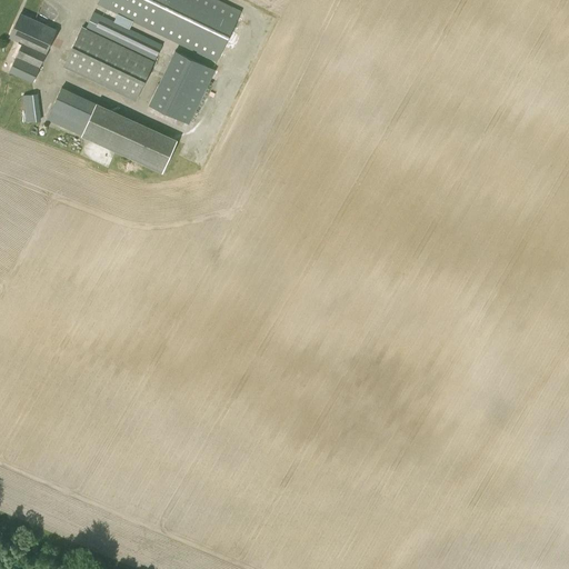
[(98,0),(97,3),(217,62),(241,10),(219,0),(98,0)]
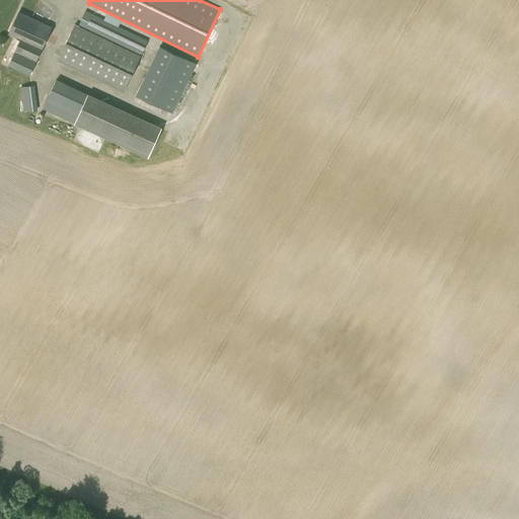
[(85,10),(78,26),(75,24),(58,61),(124,92),(148,40),(85,10)]
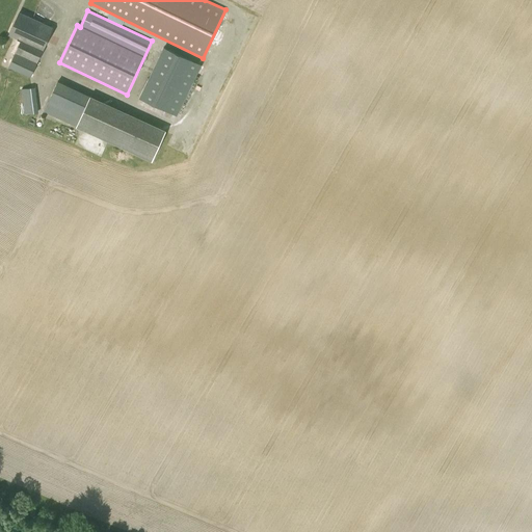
[(8,68),(30,77),(53,27),(20,11),(9,33),(22,40),(8,68)]
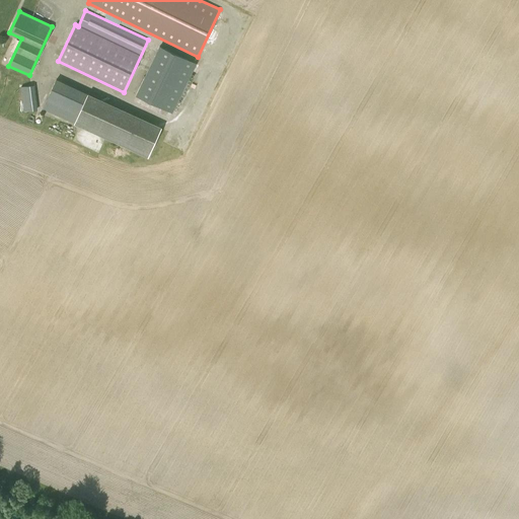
[(159,45),(136,95),(172,114),(197,63),(159,45)]
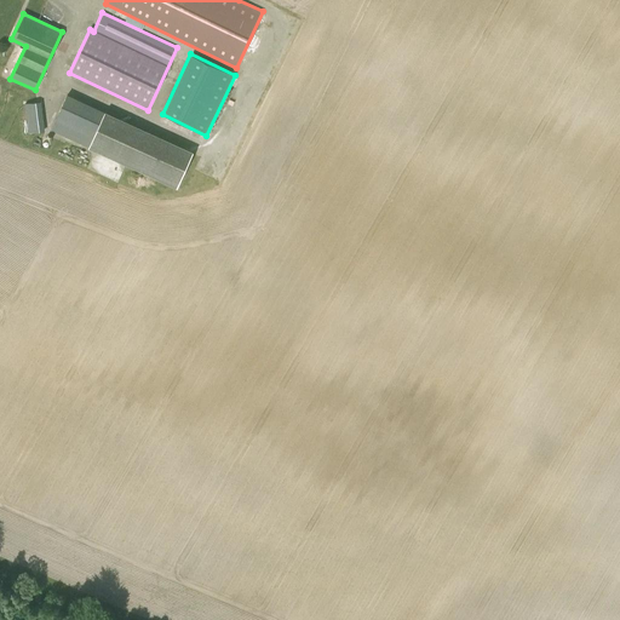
[(121,162),(177,188),(194,153),(138,126),(67,93),(50,130),(121,162)]
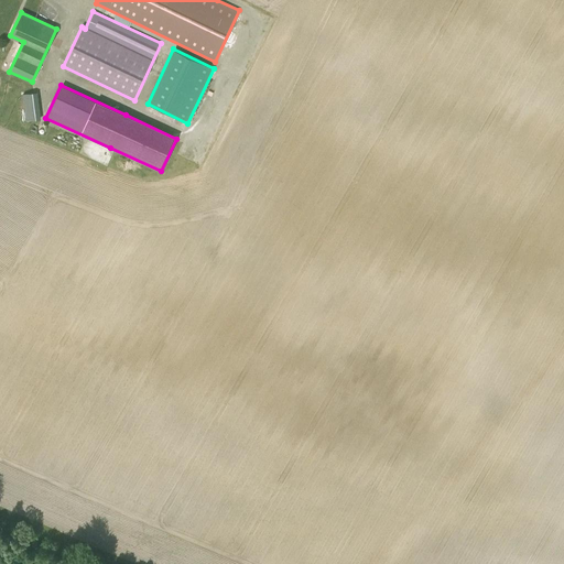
[(23,95),(26,120),(41,119),(38,93),(23,95)]
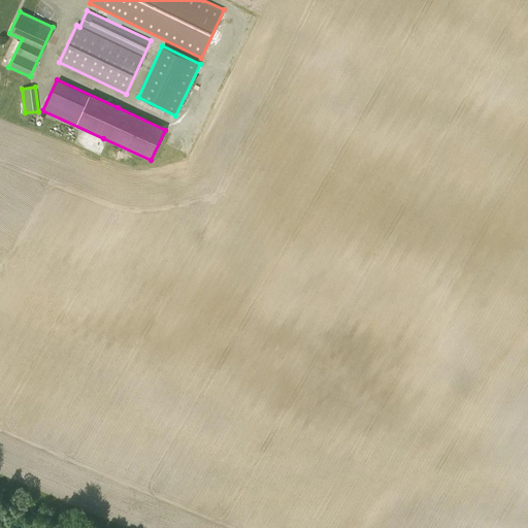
All buildings are outlined.
